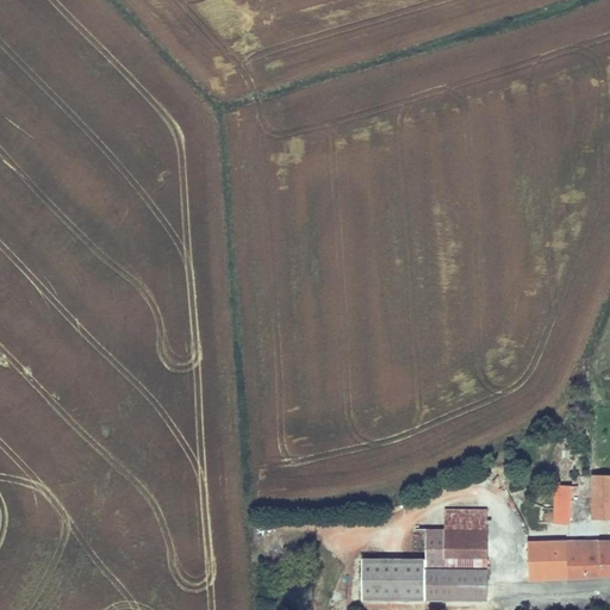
[(609,474),(595,474),(593,518),(609,518),(609,474)]
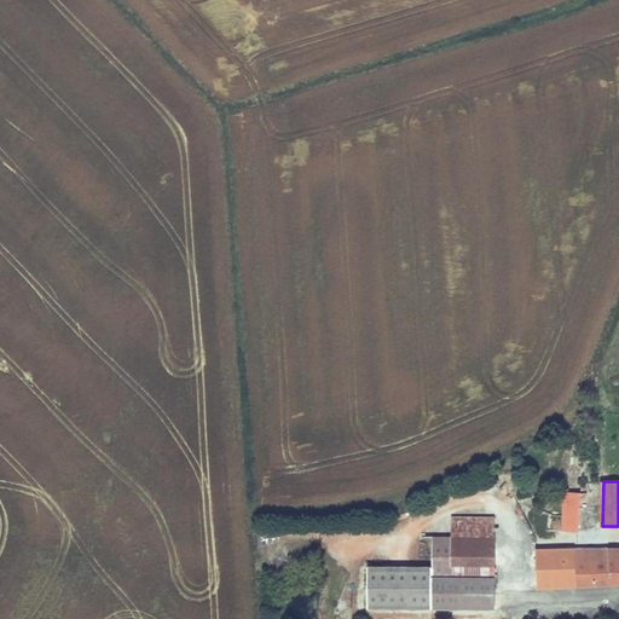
[(583,492),(565,491),(562,530),(580,532),(583,492)]
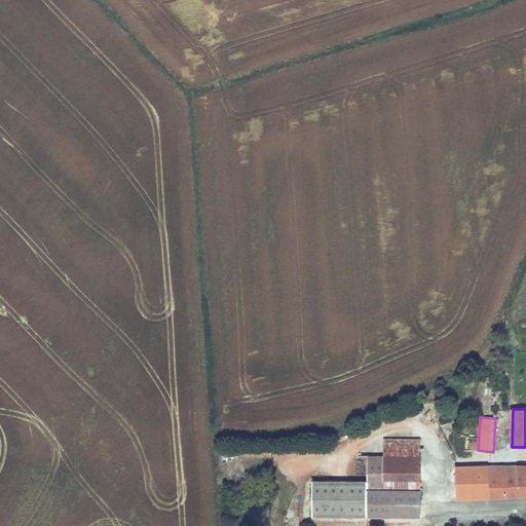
[(313,481),(313,518),(422,518),(422,439),(384,439),(384,455),(369,456),(369,481),(313,481)]
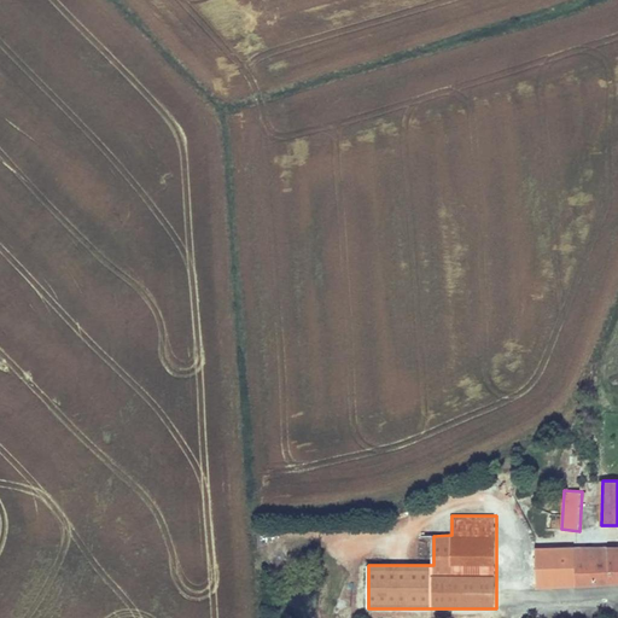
[(617,546),(555,548),(557,588),(617,584),(617,546)]
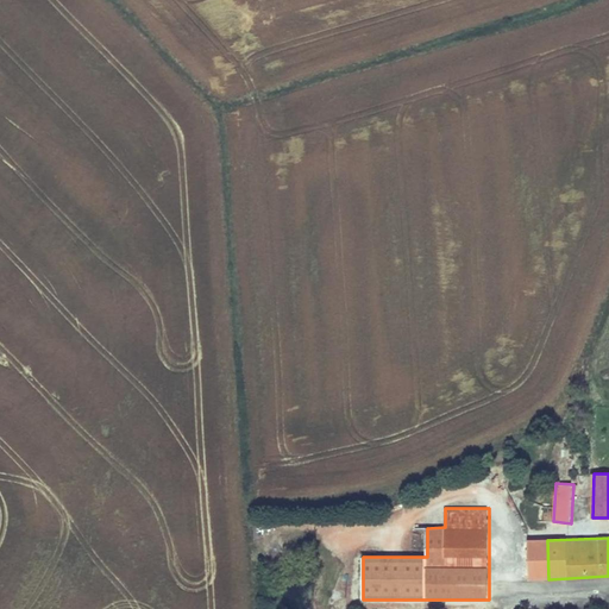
[(531,579),(548,579),(547,540),(529,541),(531,579)]
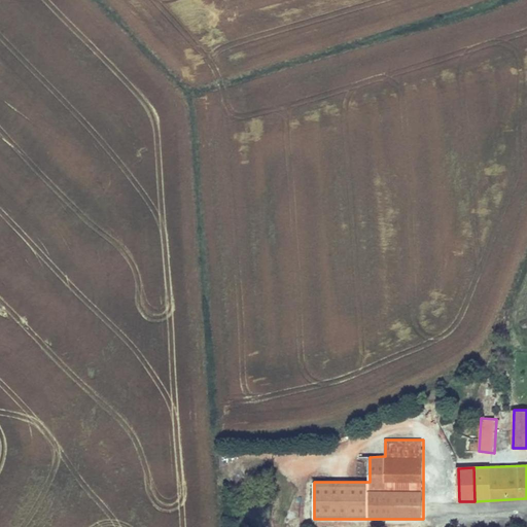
All buildings are outlined.
